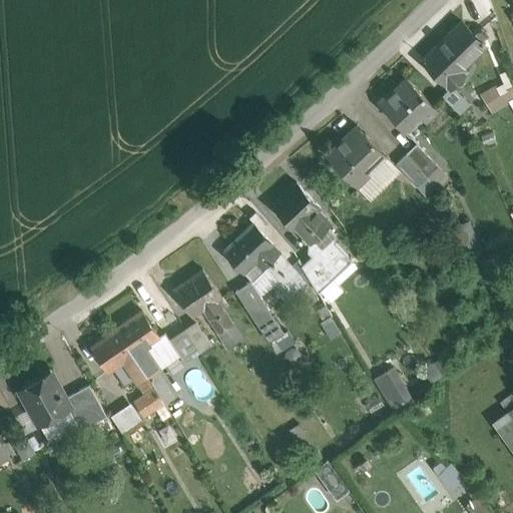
[(461,22),(423,59),(446,82),(460,68),(484,44),(484,45),(485,44),(482,41),(483,40),(482,39),(487,34),(480,28),(476,29),(473,32),(462,20),(461,21),(461,22)]
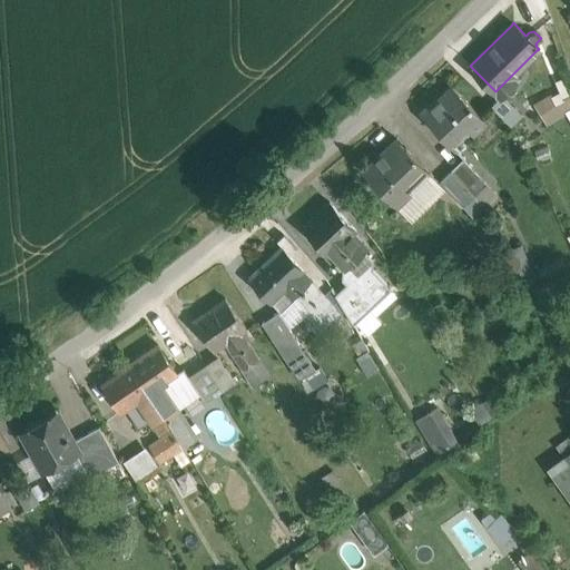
[(511,76),(495,91),(499,97),(502,94),(503,96),(517,82),(511,76)]
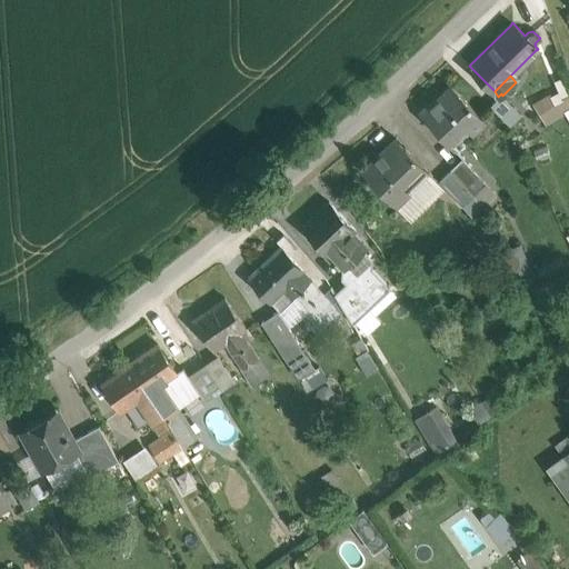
[(532,105),(537,116),(568,100),(568,95),(562,80),(553,85),(557,93),(532,105)]
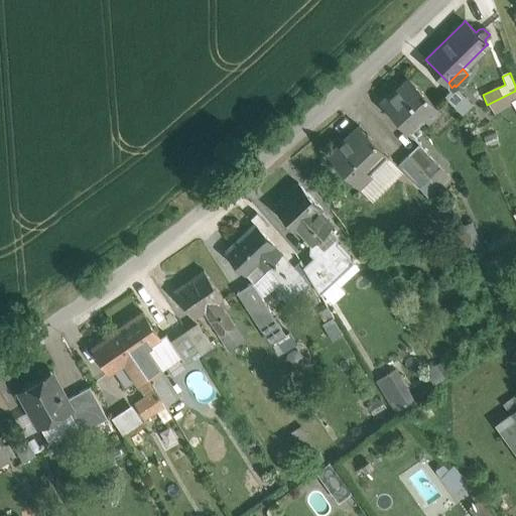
[(439,109),(409,77),(382,103),(406,128),(421,114),(427,120),(439,109)]
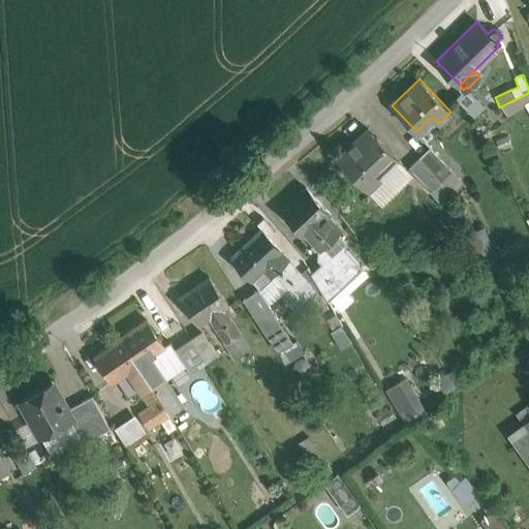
[(463,90),(455,98),(473,117),(485,106),(467,89),(466,87),(463,90)]
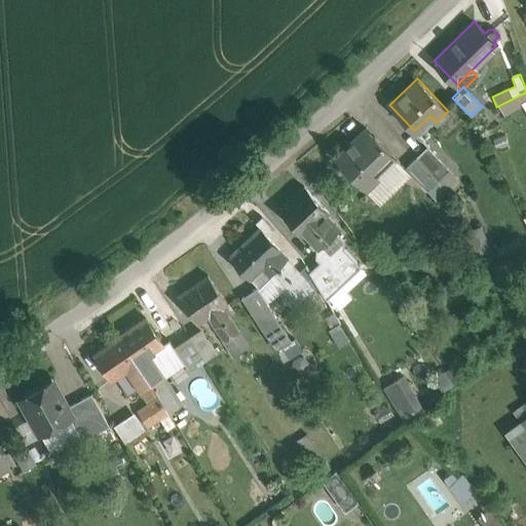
[(525,92),(496,107),(500,114),(525,102),(525,92)]
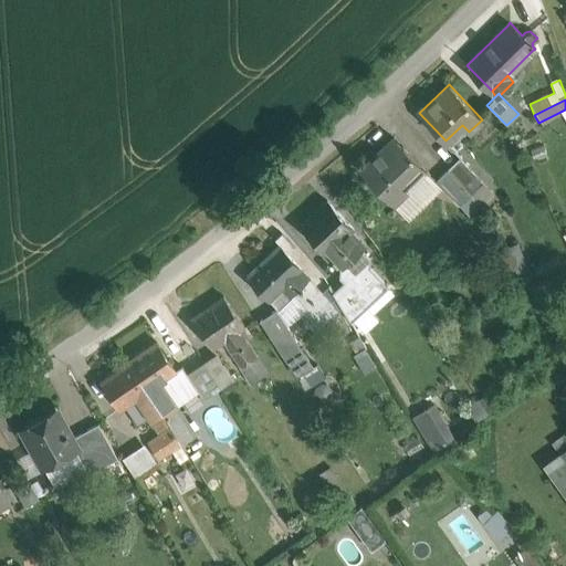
[(427,170),(394,137),(359,169),(394,203),(427,170)]
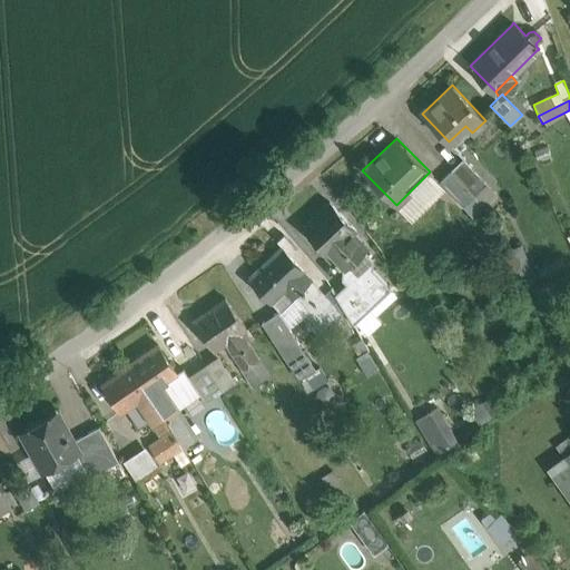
[(478,175),(462,158),(451,168),(465,186),(478,175)]
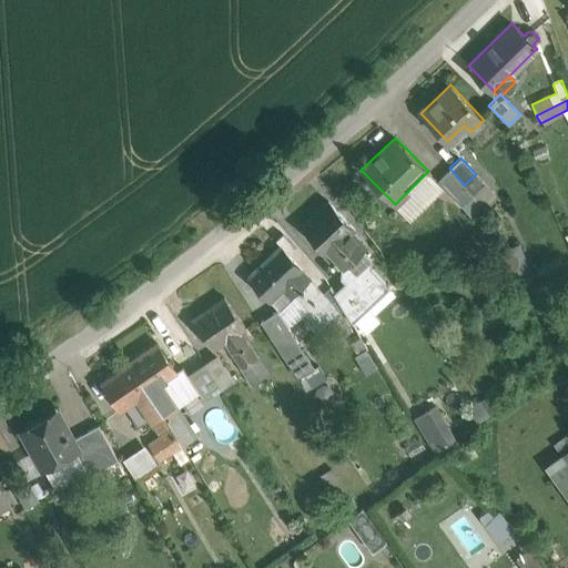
[(464,185),(449,168),(437,180),(462,205),(463,204),(472,194),(464,185)]
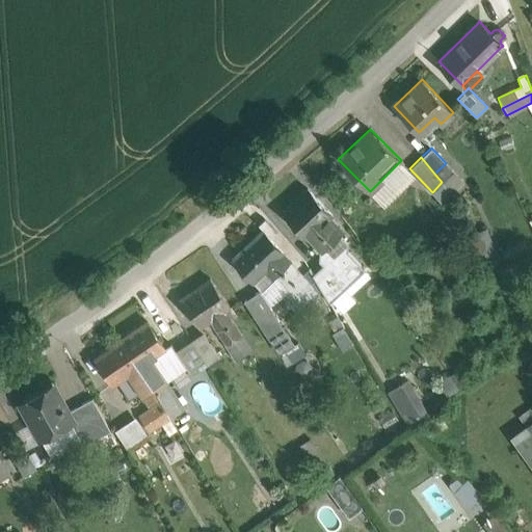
[(463,182),(446,163),(434,174),(442,182),(451,193),(463,182)]
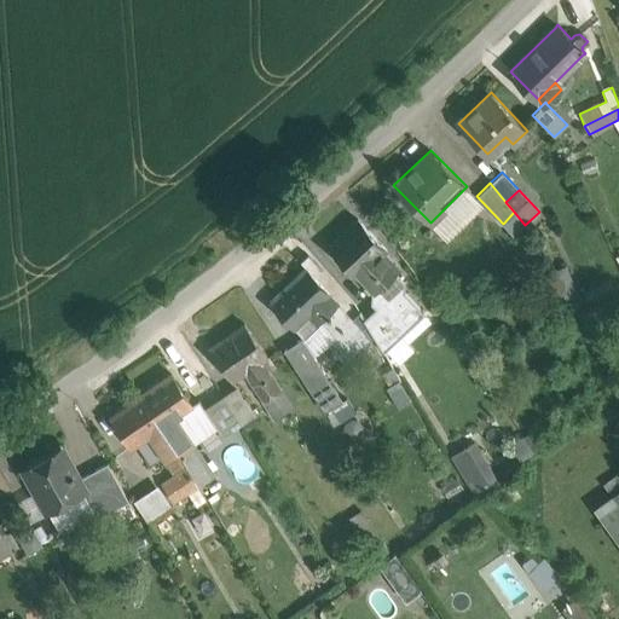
[(525,225),(514,212),(504,223),(516,233),(525,225)]
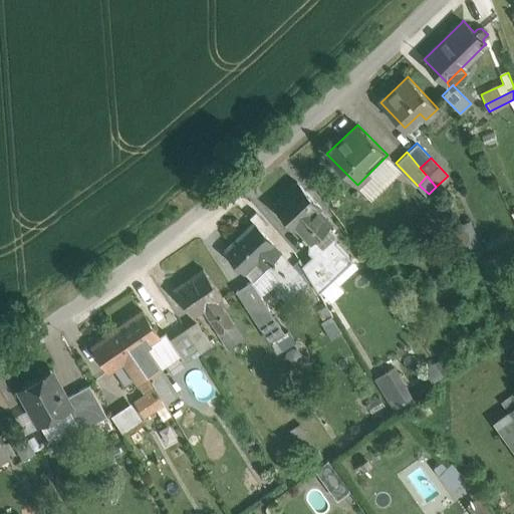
[(320,207),(297,182),(272,205),(296,230),(297,229),(308,242),(308,251),(311,255),(333,278),(352,260),(336,242),(336,235),(328,226),(331,224),(318,209),(320,207)]
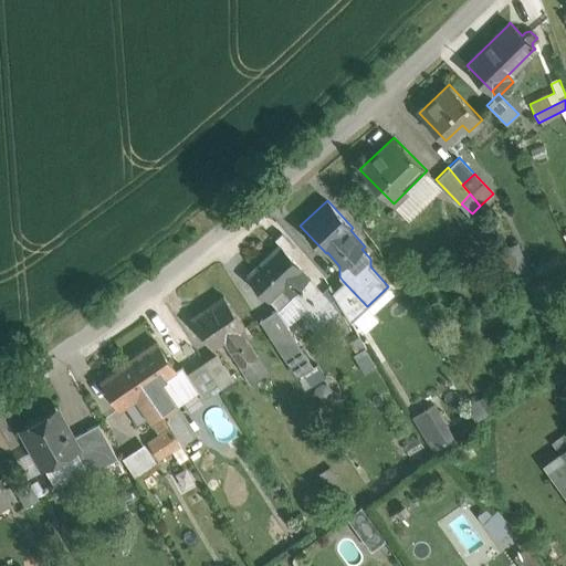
[(301,268),(279,245),(248,275),(270,300),(281,289),(289,297),(294,293),(308,279),(300,269),(301,268)]
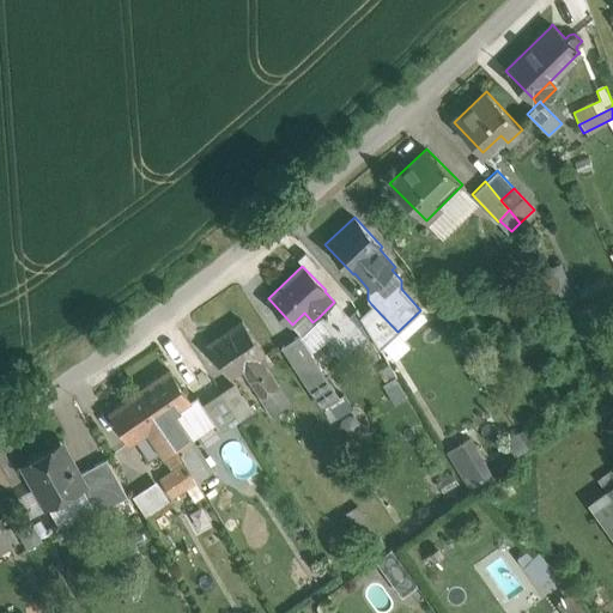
[(559,266),(546,272),(559,302),(572,296),(559,266)]
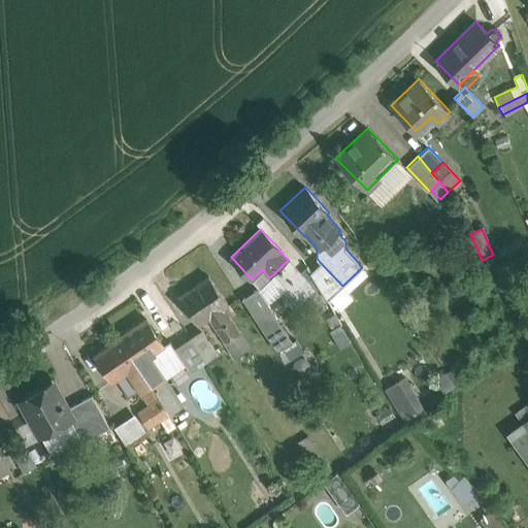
[(470,234),(458,239),(470,265),(482,260),(470,234)]
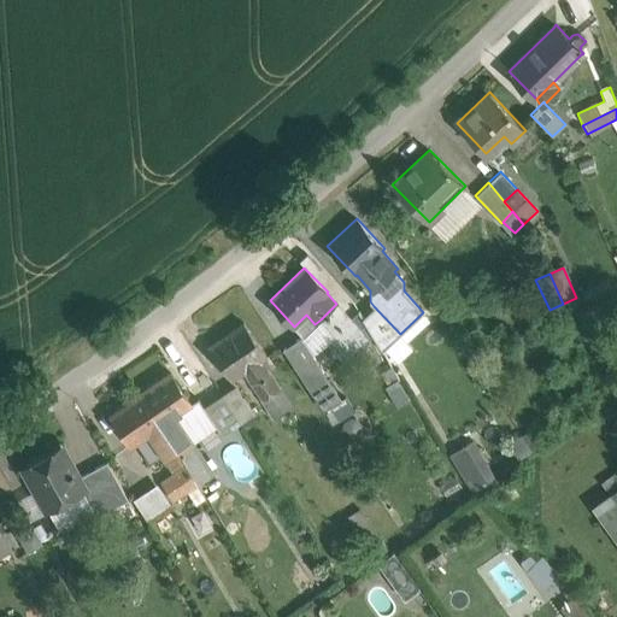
[(362,333),(336,304),(321,319),(345,347),(362,333)]
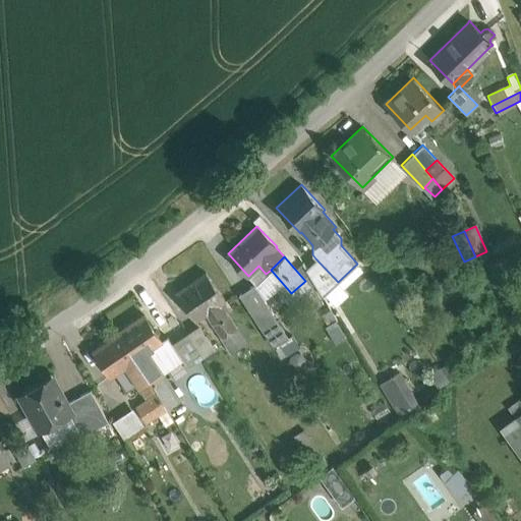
[(338,282),(315,258),(305,269),(323,296),(338,282)]
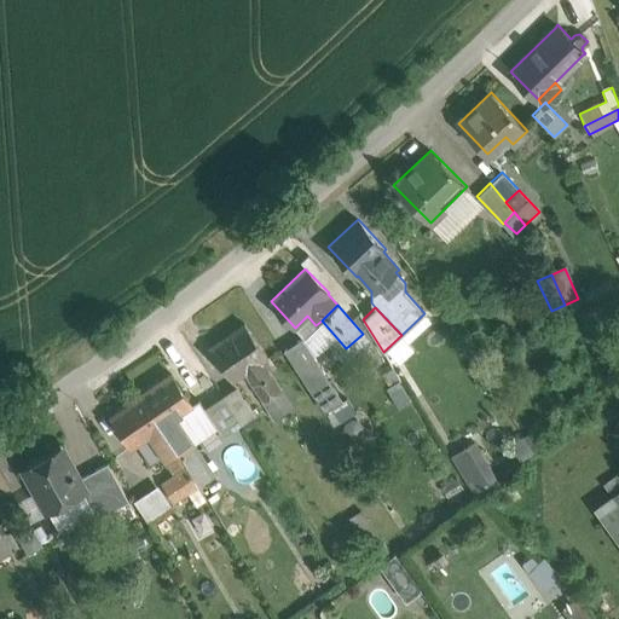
[(244,323),(209,348),(232,381),(244,372),(264,399),(281,388),(262,360),(267,357),(244,323)]
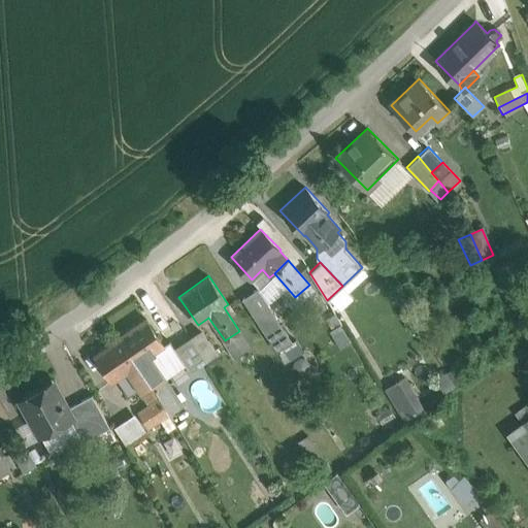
[(277,319),(258,289),(242,298),(262,328),(263,328),(263,327),(273,320),(273,321),(277,319)]
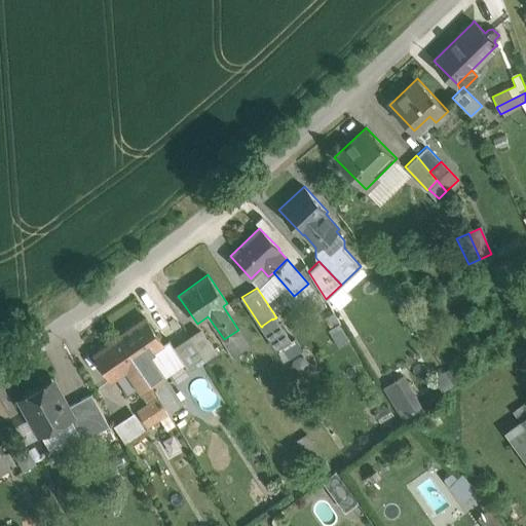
[(163,343),(146,317),(119,335),(153,385),(154,386),(159,396),(170,412),(183,403),(163,375),(183,363),(173,346),(174,346),(168,339),(163,343)]
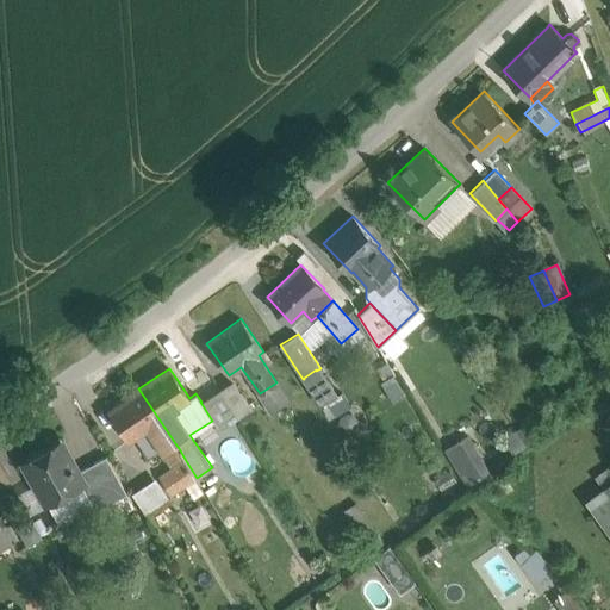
[(316,371),(316,369),(304,378),(304,379),(321,405),(329,417),(336,412),(328,400),(334,397),(316,371)]
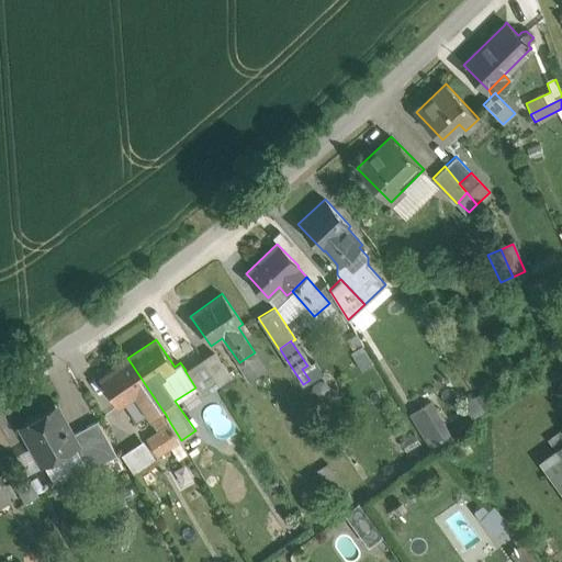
[(232,377),(214,350),(202,359),(218,384),(232,377)]
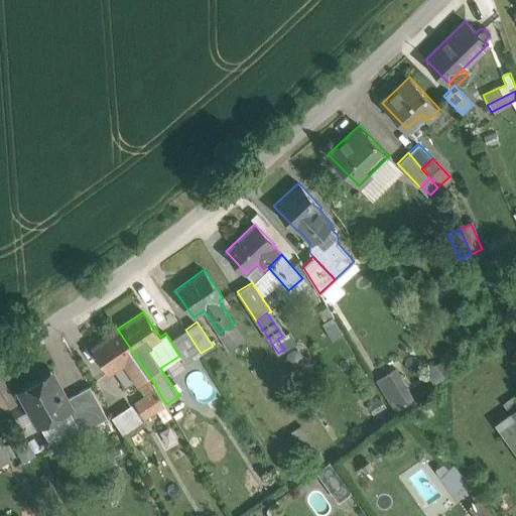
[(234,324),(220,333),(229,348),(244,339),(234,324)]
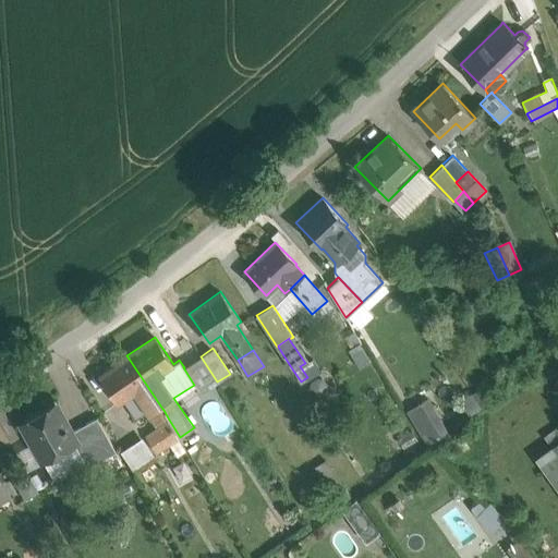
[(162,409),(126,355),(98,375),(118,403),(133,392),(150,417),(162,409)]
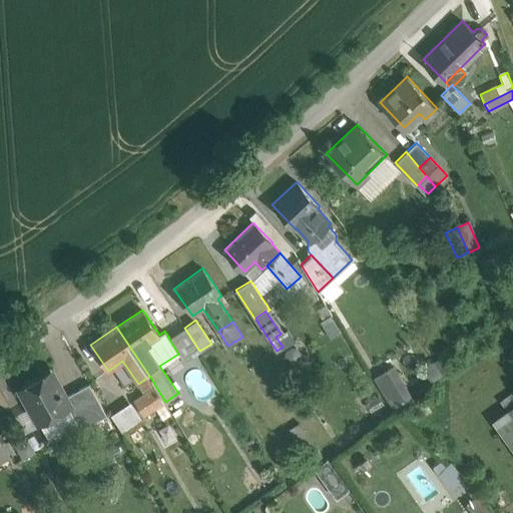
[(199,351),(184,328),(169,338),(168,338),(178,354),(183,362),(199,351)]
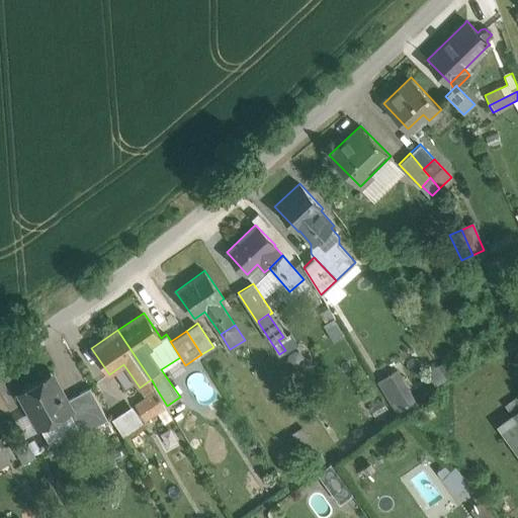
[(438,365),(429,371),(434,377),(433,378),(437,384),(446,378),(438,365)]
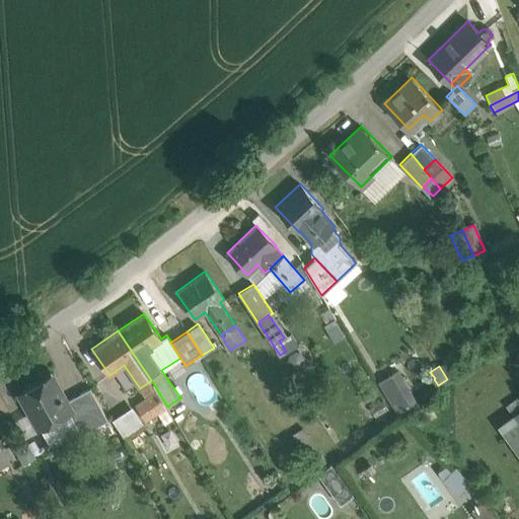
[(415,402),(396,371),(388,376),(393,384),(384,390),(398,414),(415,402)]
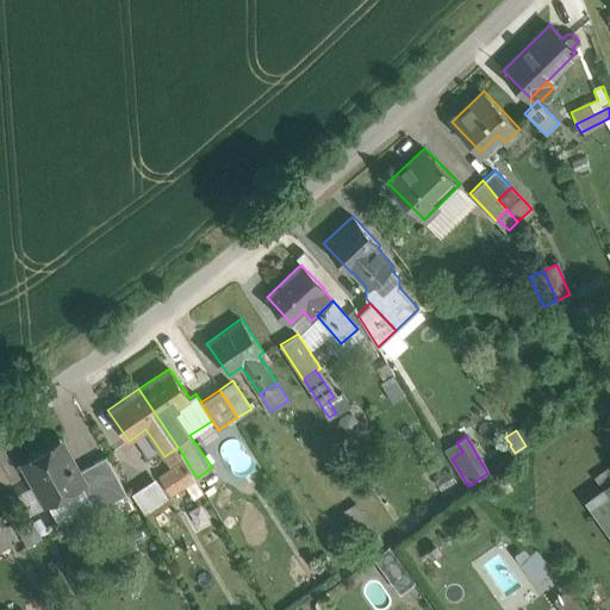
[(60,441),(24,461),(47,503),(81,484),(82,483),(76,472),(60,441)]
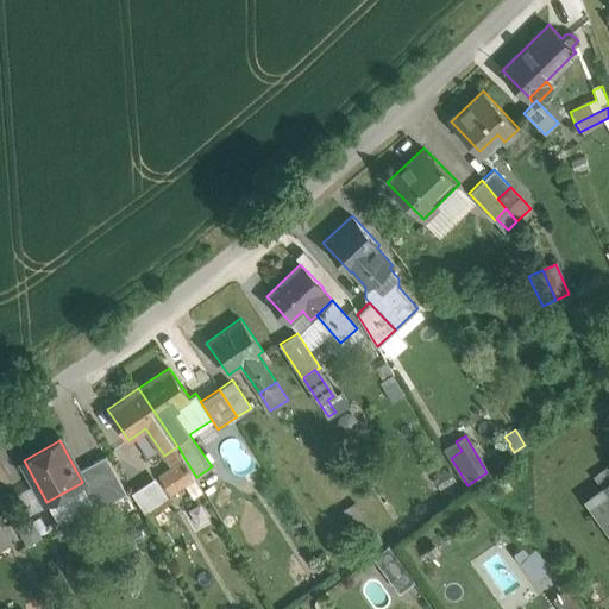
[(177,446),(164,456),(171,466),(183,458),(184,458),(179,447),(177,446)]
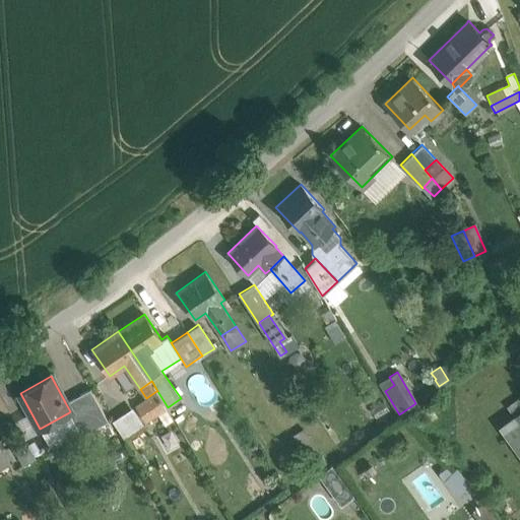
[(90,388),(65,402),(70,411),(69,412),(82,435),(108,419),(90,388)]
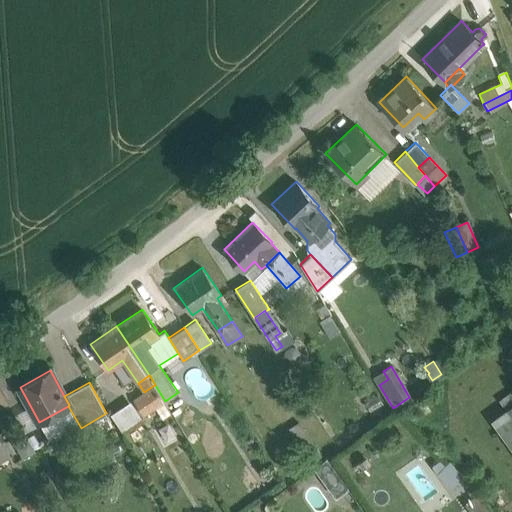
[(144,392),(133,399),(144,415),(164,402),(154,385),(144,392)]
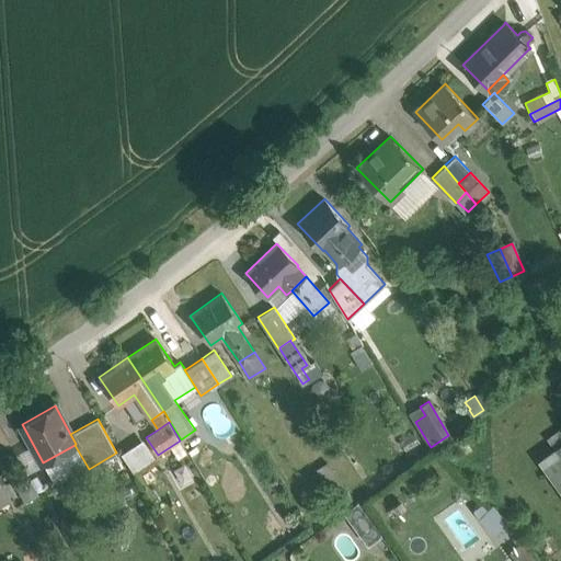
[(560,427),(548,437),(556,447),(560,442),(560,427)]
